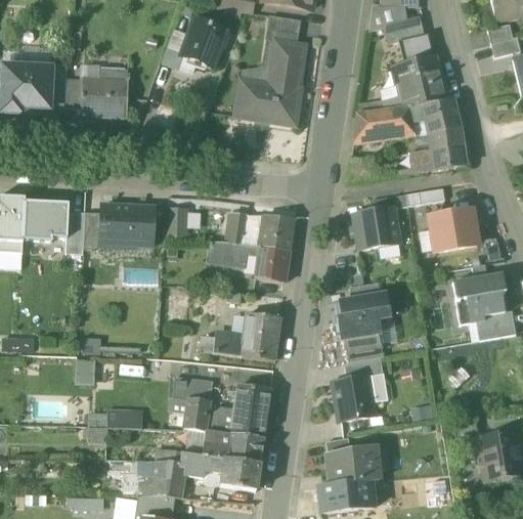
[(250,11),(251,11),(253,0),(220,0),(219,6),(250,11)]
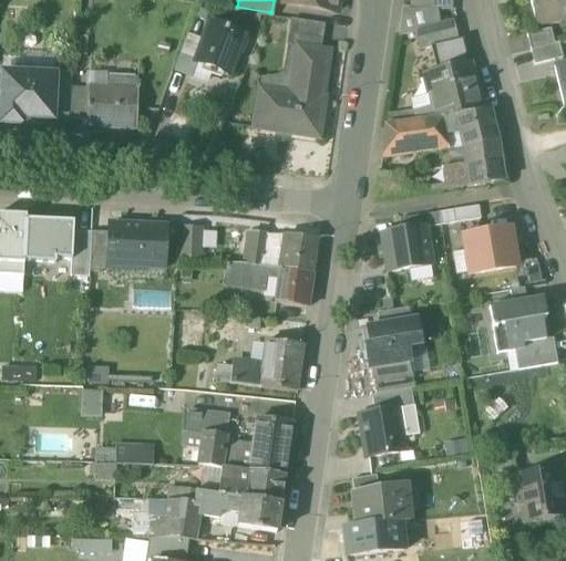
[(283,0),(283,1),(337,10),(338,0),(283,0)]
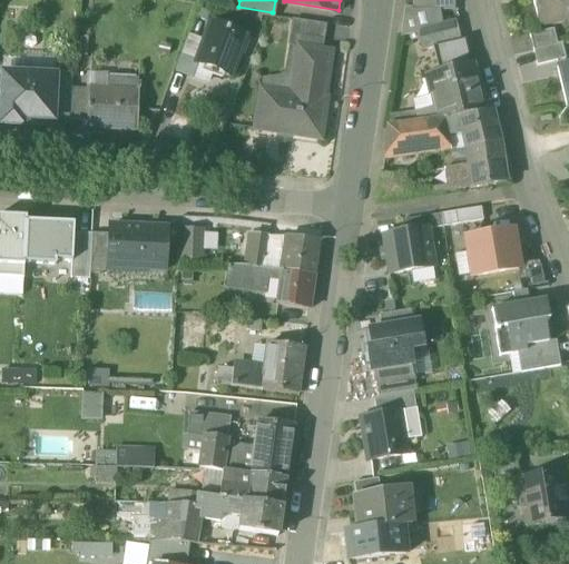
[(560,9),(562,18),(568,16),(568,0),(533,0),(538,13),(560,9)]
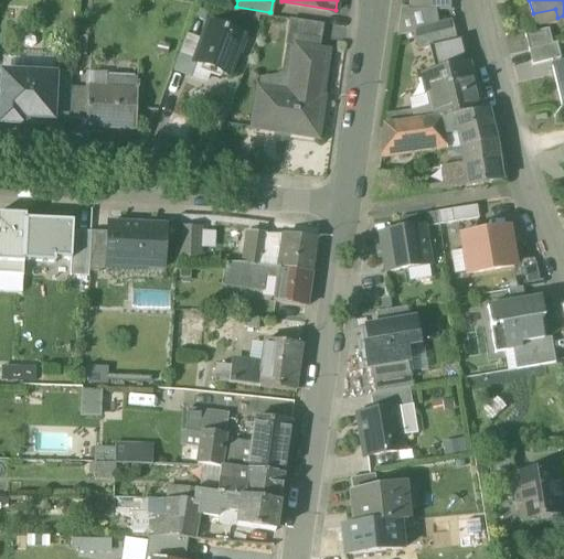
[(439,22),(436,6),(411,7),(411,4),(402,3),(398,33),(401,33),(415,30),(414,29),(439,22)]
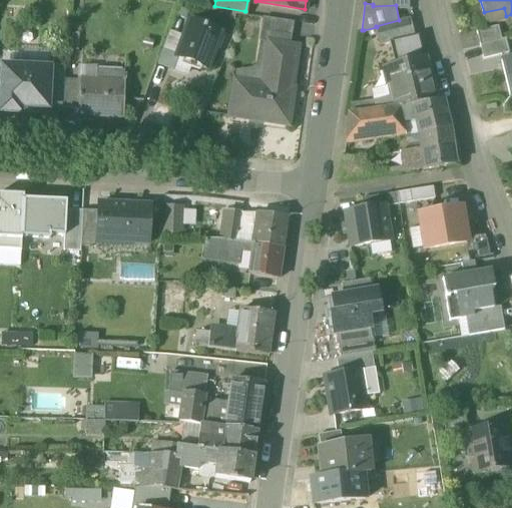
[(504,8),(484,12),(485,20),(506,16),(504,8)]
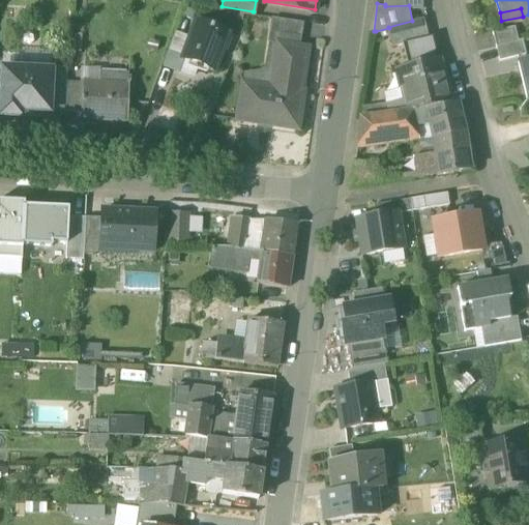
[(275,30),(277,16),(271,15),(268,39),(269,39),(278,40),(281,30),(275,30)]
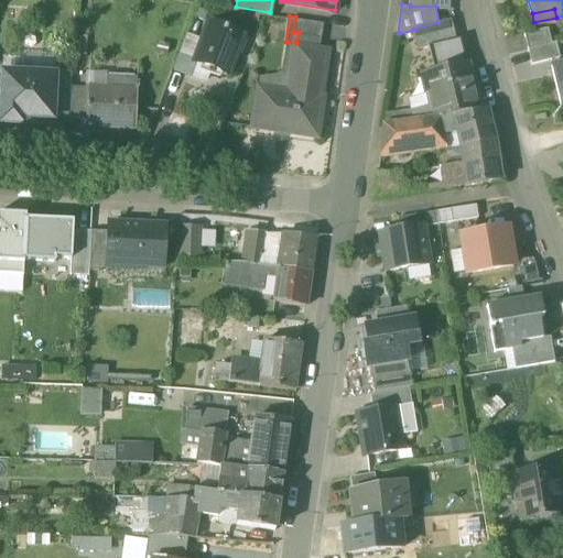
[(299,32),(322,36),(324,21),(295,17),(293,32),(299,32)]
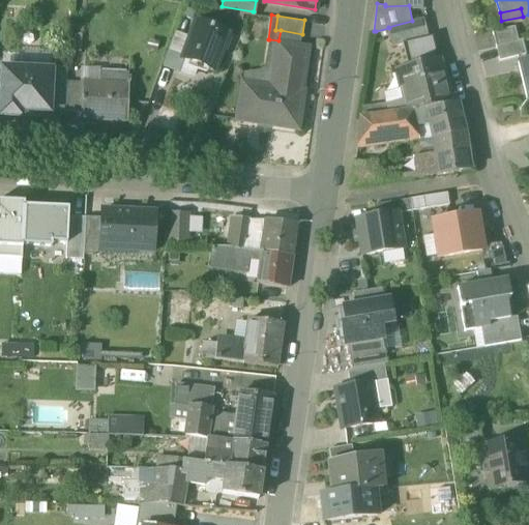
[(392,45),(403,41),(429,35),(424,18),(412,21),(388,27),(389,28),(392,45)]
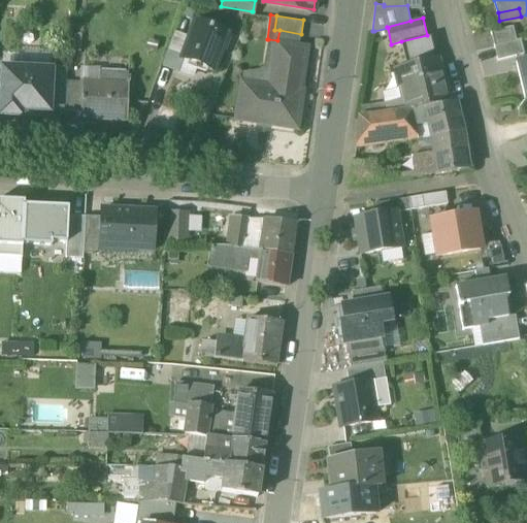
[(199,61),(215,66),(228,30),(196,19),(190,34),(183,54),(183,56),(185,57),(199,61)]
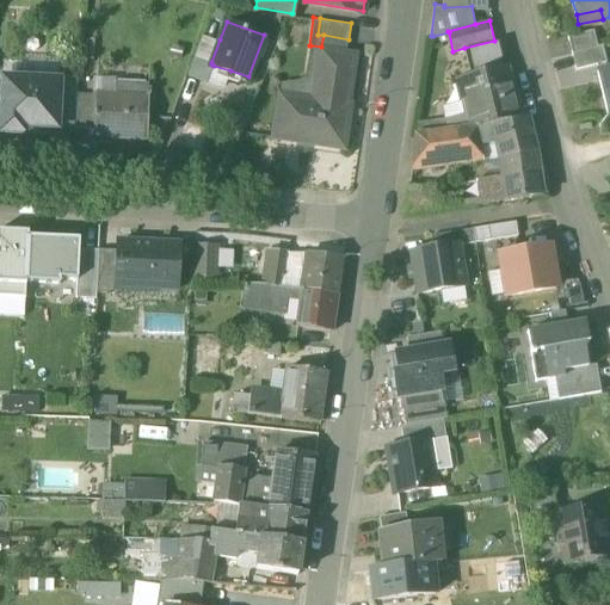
[(570,34),(574,50),(599,44),(596,28),(570,34)]
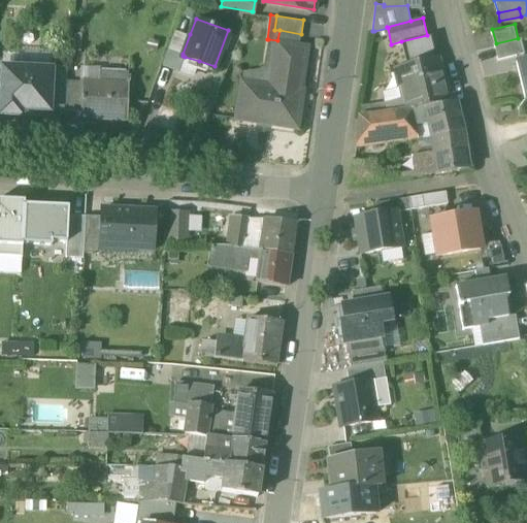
[(167,47),(183,54),(190,34),(174,29),(167,47)]
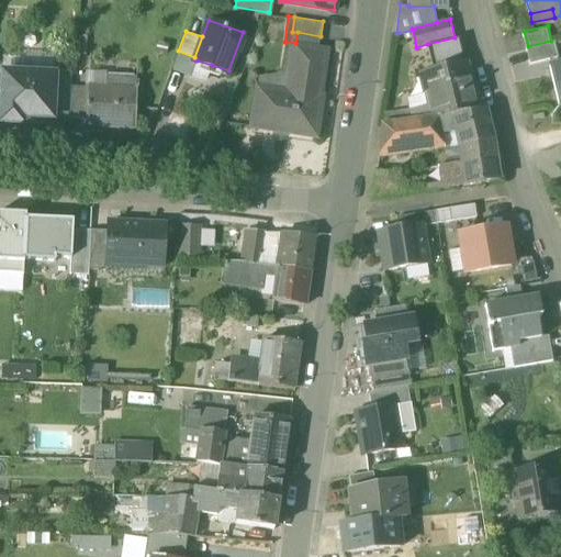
[(298,32),(295,43),(318,46),(321,36),(298,32)]
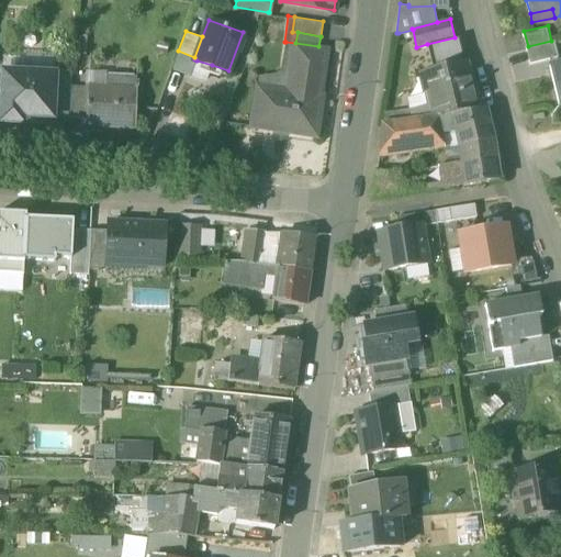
[(459,36),(455,37),(458,51),(461,64),(466,63),(459,36)]
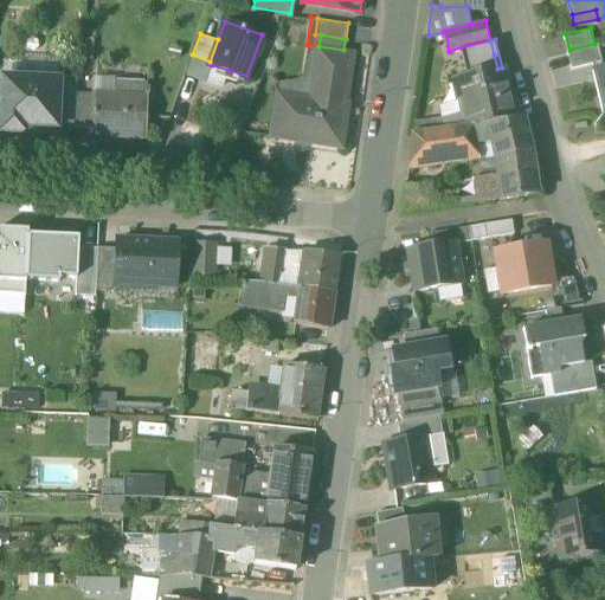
[(494,55),(490,40),(461,47),(464,63),(494,55)]
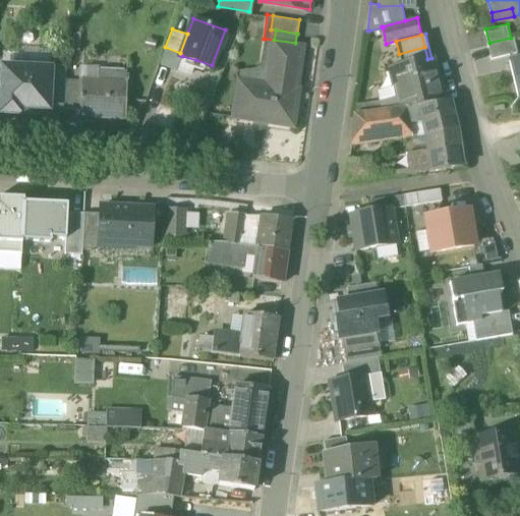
[(515,37),(511,38),(489,43),(493,57),(519,51),(515,37)]
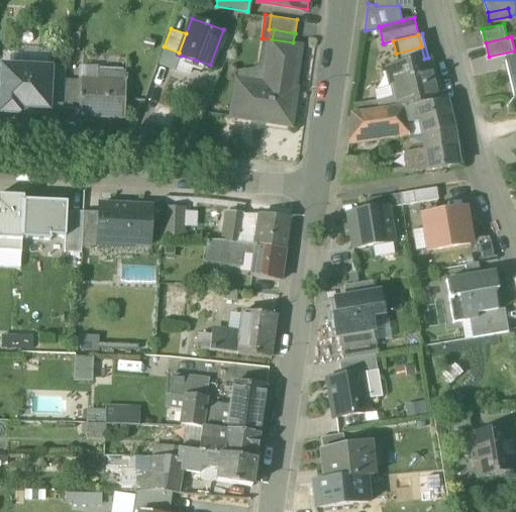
[(238,68),(237,78),(266,82),(272,39),(263,38),(260,63),(254,66),(238,68)]
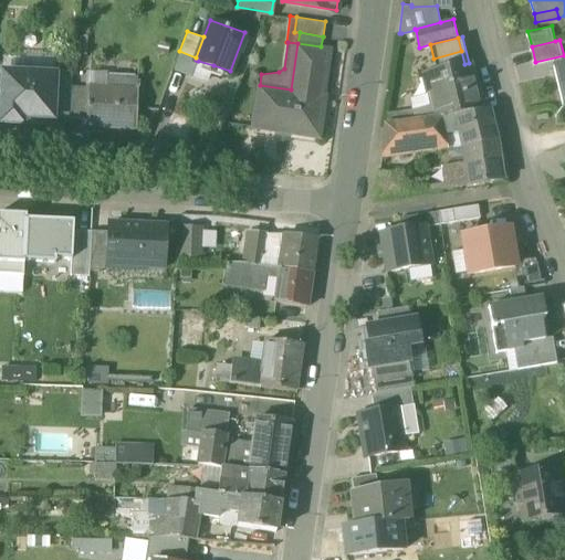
[(291,130),(320,135),(323,114),(321,113),(330,48),(321,46),(297,43),(291,90),(260,85),(253,125),(291,130)]
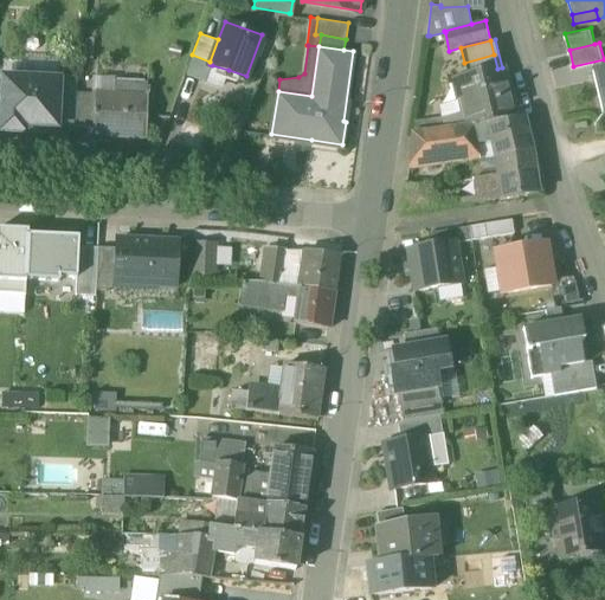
[(5,76),(59,78),(59,76),(59,56),(6,53),(5,76)]
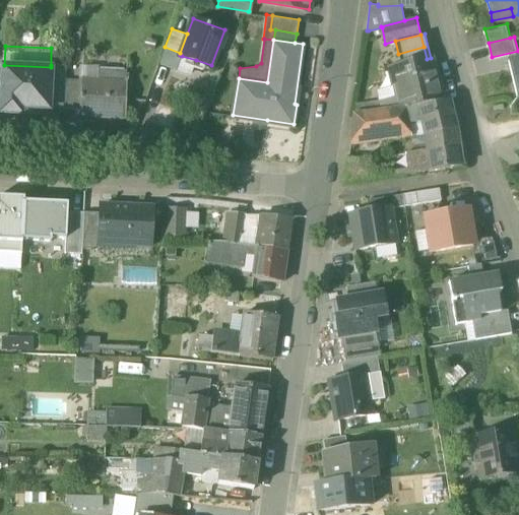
[(177,69),(182,56),(180,55),(180,53),(165,47),(158,63),(177,69)]
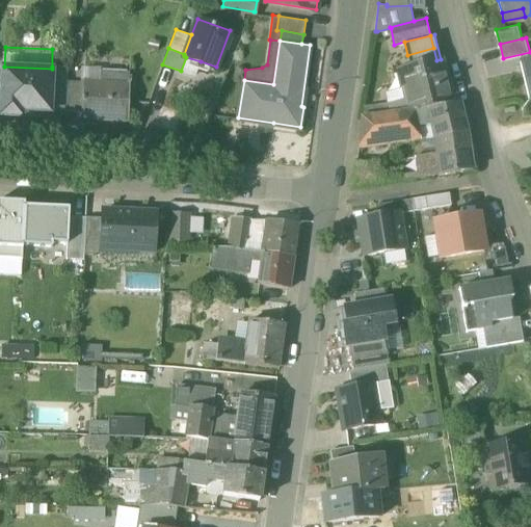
[(436,60),(433,48),(407,55),(410,67),(436,60)]
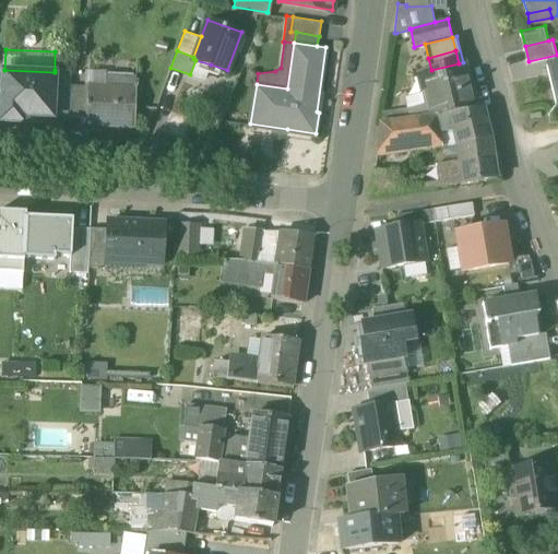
[(196,60),(190,74),(206,80),(211,65),(196,60)]
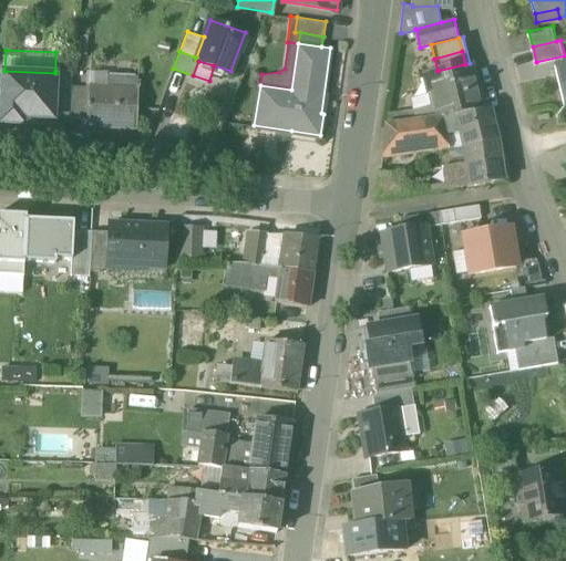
[(565,62),(555,65),(563,95),(565,94),(565,62)]
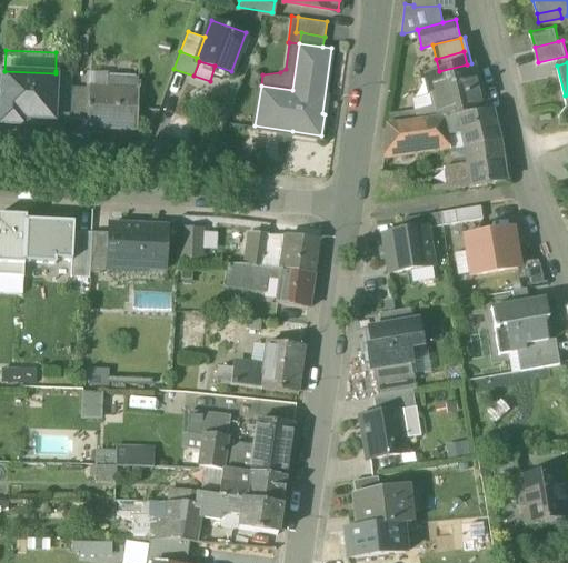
[(427,73),(431,93),(434,98),(438,97),(442,116),(459,113),(488,109),(485,94),(479,96),(471,63),(467,64),(439,71),(427,73)]
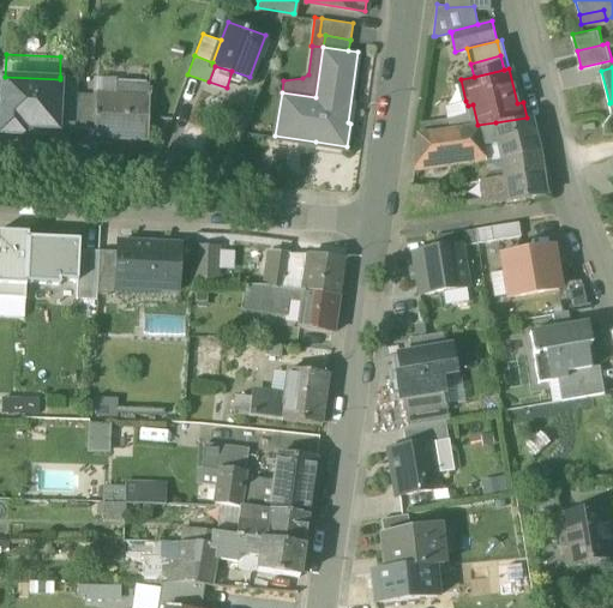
[(118,91),(118,77),(118,76),(94,74),(94,91),(97,92),(97,90),(118,91)]
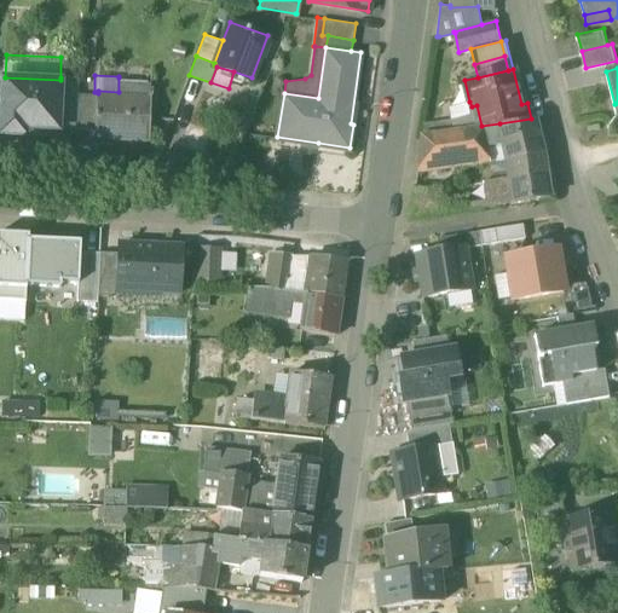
[(1,131),(26,132),(26,125),(58,126),(59,98),(61,80),(5,77),(1,131)]
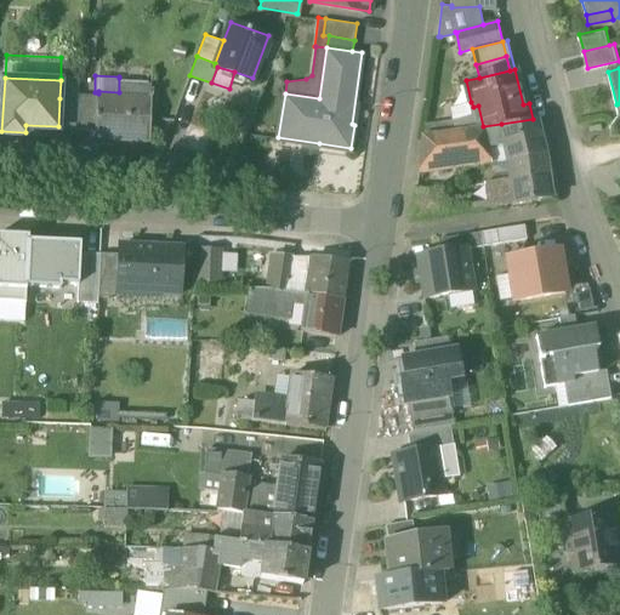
[(60,98),(69,98),(70,78),(61,78),(61,80),(60,98)]
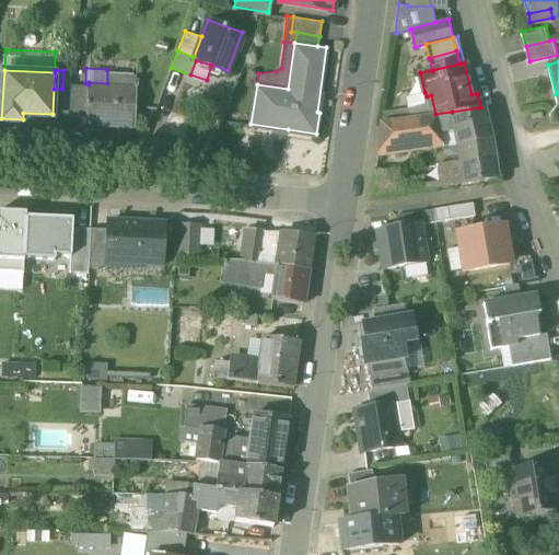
[(107,89),(137,90),(138,71),(107,70),(107,83),(107,89)]
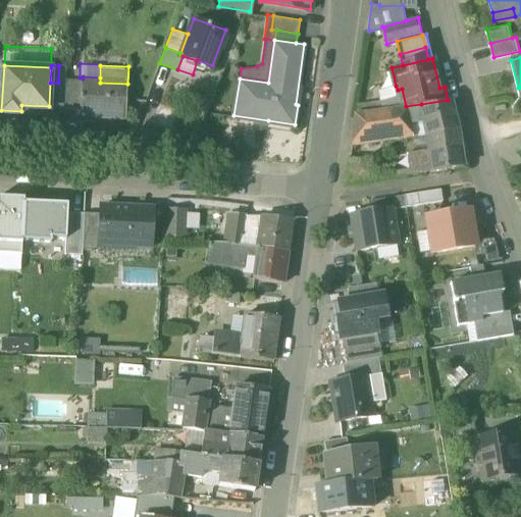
[(82,113),(98,114),(98,112),(124,113),(124,101),(127,101),(127,84),(100,83),(100,78),(83,76),(83,79),(82,107),(82,113)]
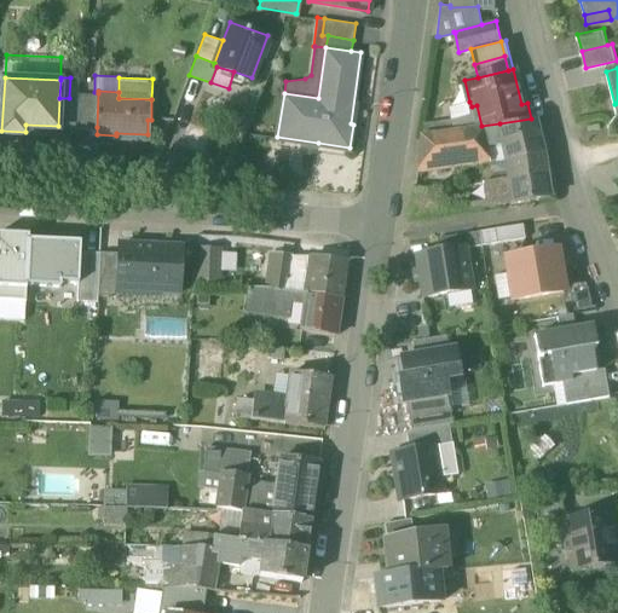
[(79,93),(78,99),(78,126),(97,127),(98,93),(94,92),(79,93)]
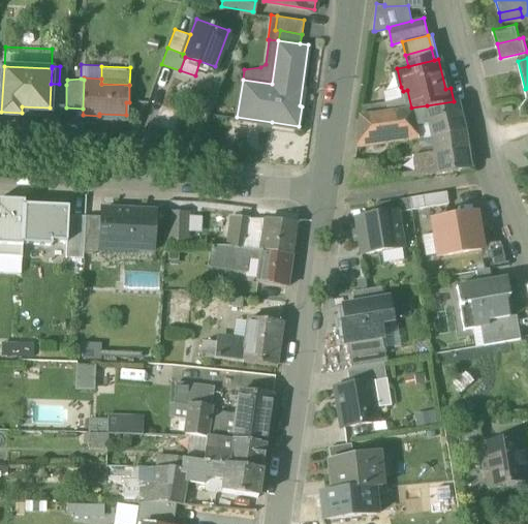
[(50,108),(66,108),(66,85),(59,84),(51,84),(50,108)]
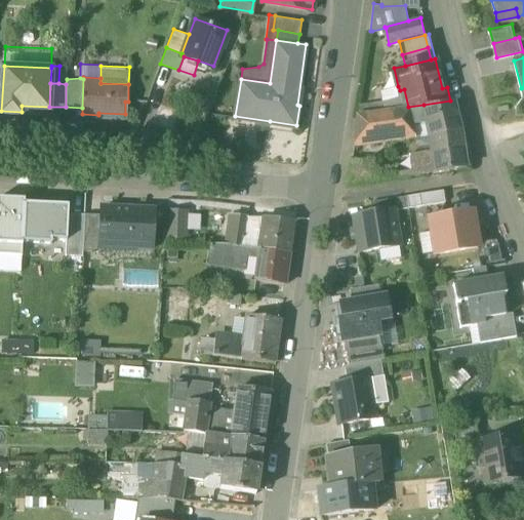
[(387,110),(408,107),(404,89),(400,90),(398,86),(383,89),(387,110)]
